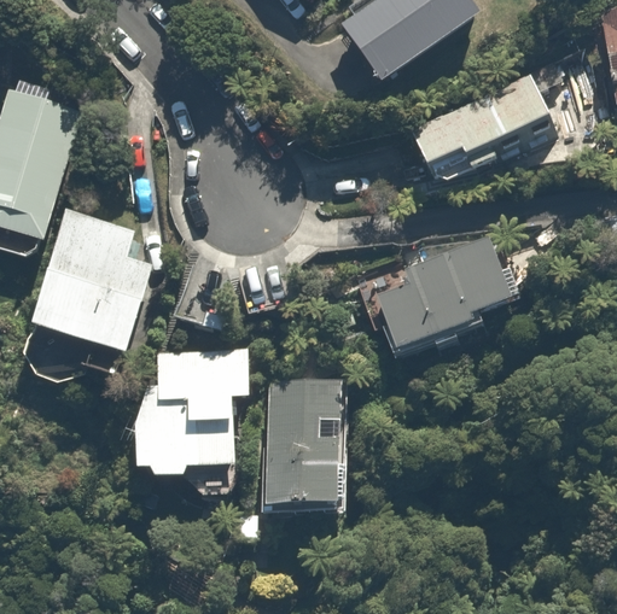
[(380,80),(475,18),(463,0),(377,0),(343,23),(380,80)]
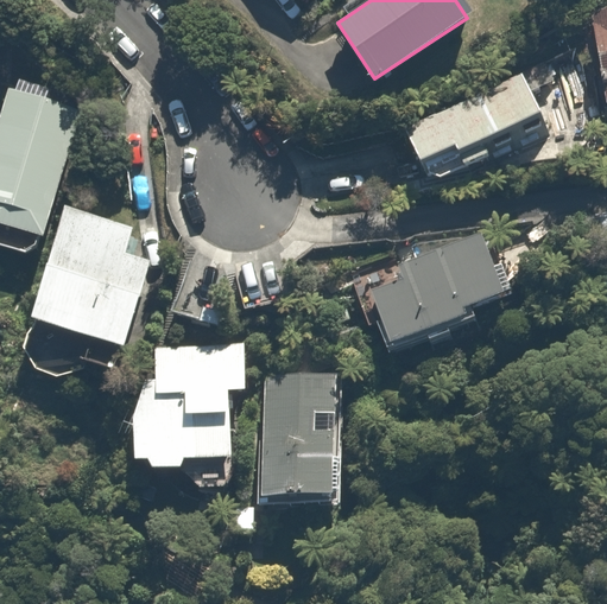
[(606,5),(590,8),(593,23),(604,100),(606,99),(606,5)]
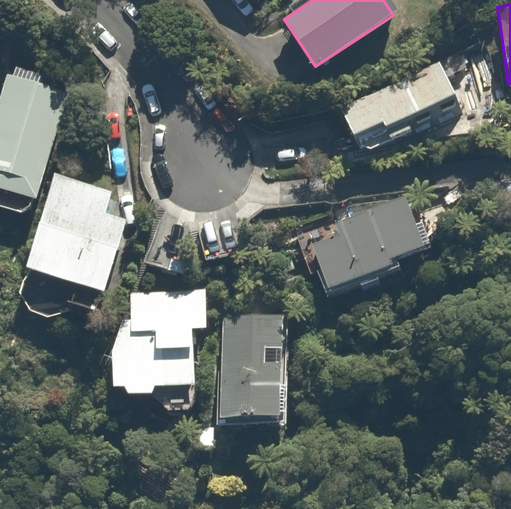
[(450,97),(434,62),(333,110),(349,145),(383,128),(450,97)]
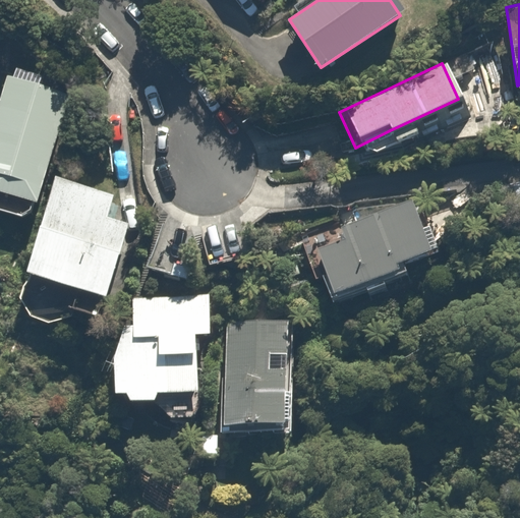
[(4,75),(0,91),(0,189),(34,198),(63,92),(4,75)]
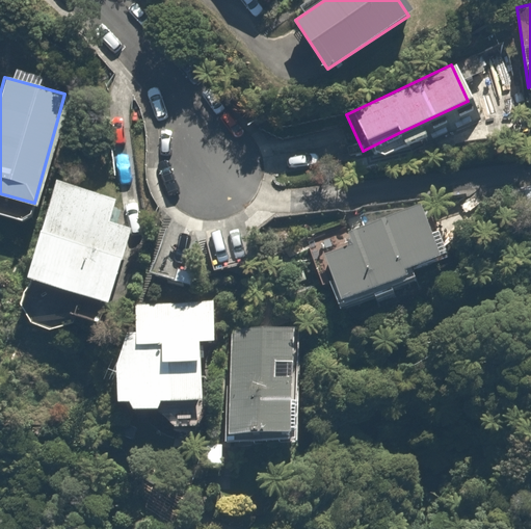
[(73,324),(74,323),(81,296),(108,303),(128,232),(111,227),(118,197),(54,180),(26,281),(19,308),(19,310),(20,312),(21,313),(21,315),(22,317),(23,318),(25,320),(26,321),(27,323),(29,324),(30,325),(32,326),(33,327),(35,328),(37,329),(38,331),(41,331),(43,332),(45,332),(47,333),(49,333),(51,333),(53,333),(54,333),(56,332),(58,332),(60,332),(62,331),(64,329),(65,328),(68,327),(70,326),(71,325),(73,324)]
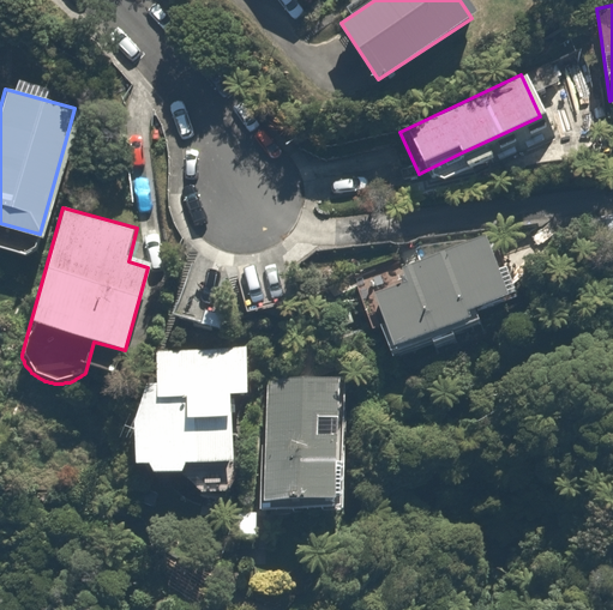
[(401,287),(372,295),(389,348),(466,322),(462,312),(508,296),(486,231),(418,254),(420,260),(395,269),(401,287)]
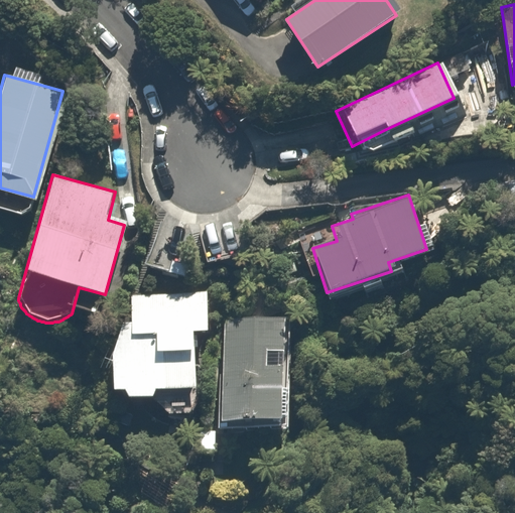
[(201,392),(201,390),(200,333),(206,333),(206,292),(131,293),(131,336),(109,337),(109,392),(126,392),(126,403),(152,403),(153,405),(153,407),(155,409),(156,411),(157,413),(159,414),(160,416),(162,417),(164,418),(166,419),(168,420),(170,420),(172,421),(174,421),(177,421),(179,421),(181,421),(183,420),(185,419),(187,418),(189,417),(191,416),(194,414),(195,413),(197,411),(198,409),(199,407),(200,405),(200,403),(201,401),(201,399),(201,397),(201,395),(201,392)]
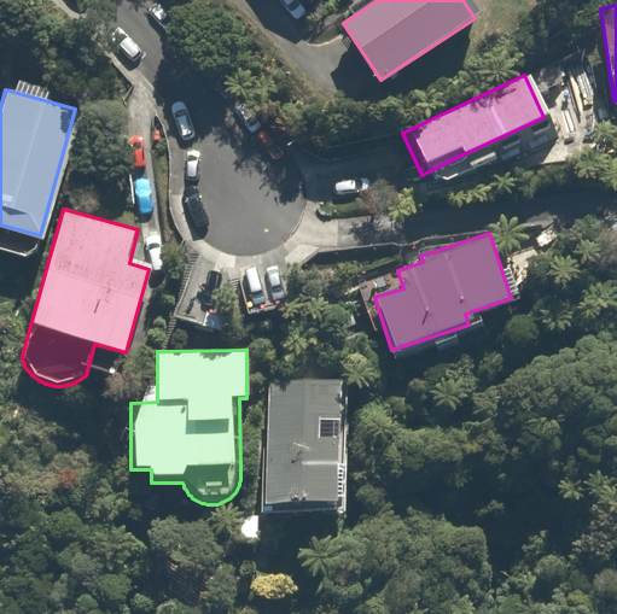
[(351,379),(271,374),(263,501),(344,506),(351,379)]
